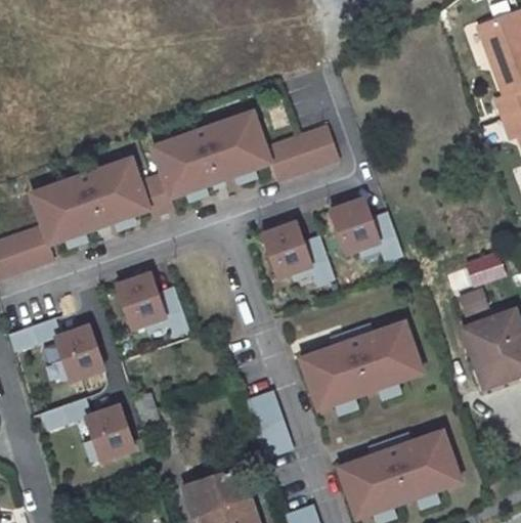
[(488,0),(492,14),(509,10),(505,0),(488,0)]
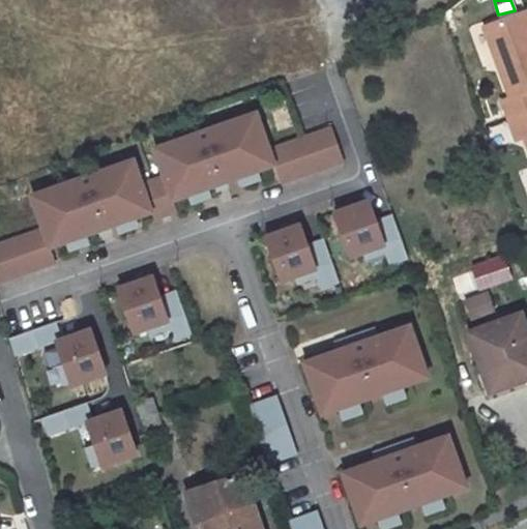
[(526,12),(489,27),(515,97),(506,100),(513,118),(526,113),(526,12)]
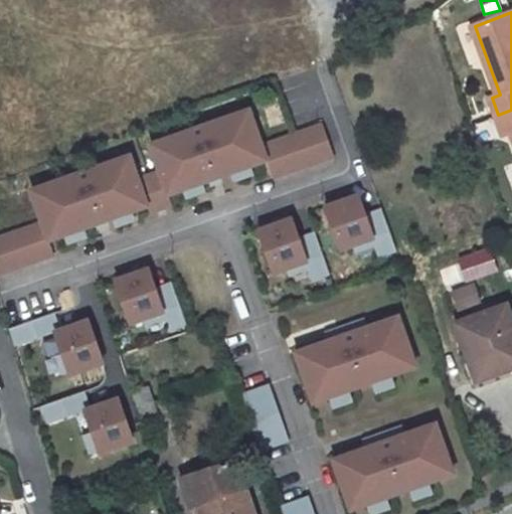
[(168,191),(266,164),(250,109),(135,141),(138,153),(24,184),(35,222),(0,231),(0,272),(55,257),(50,237),(172,204),(168,191)]
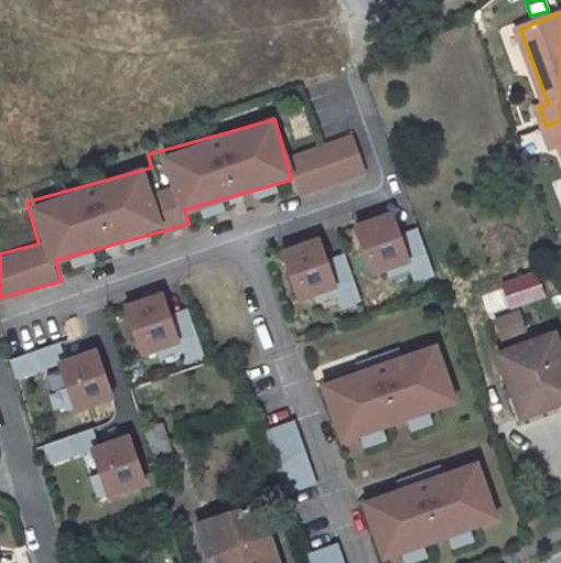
[(560,120),(546,126),(553,148),(560,145),(560,120)]
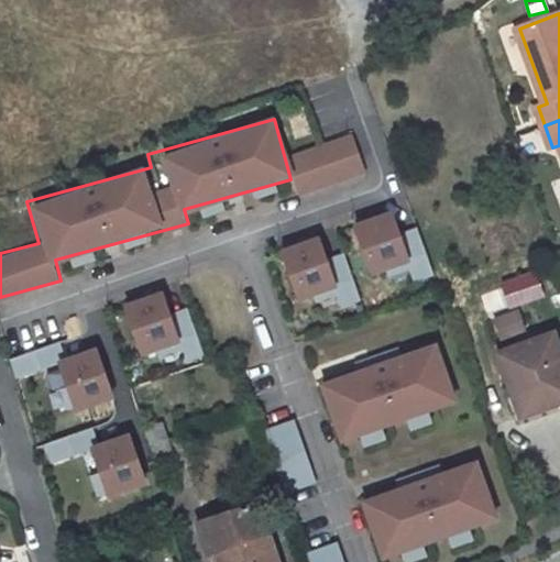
[(300,197),(366,171),(351,131),(285,157),(300,197)]
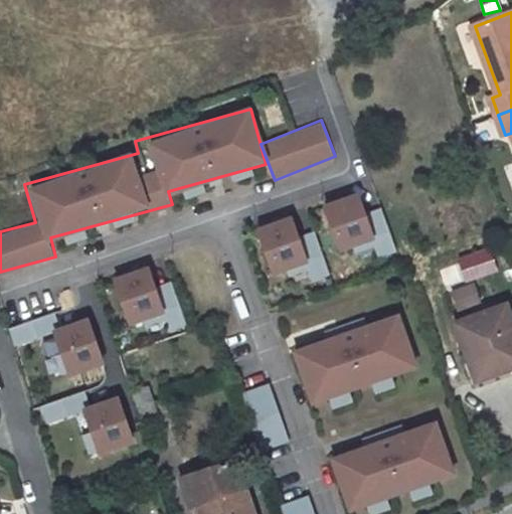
[(318,204),(337,253),(371,240),(378,258),(397,250),(380,206),(365,212),(356,190),(318,204)]
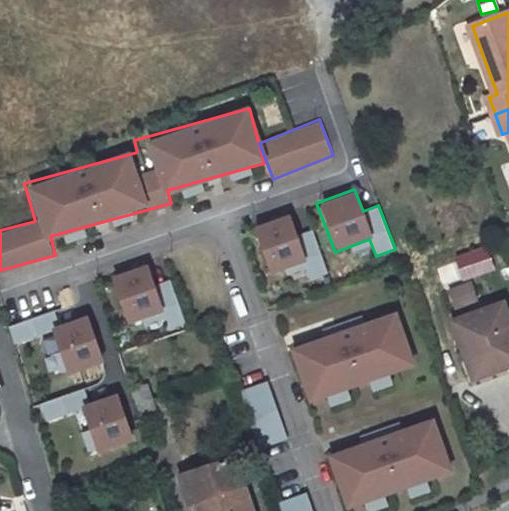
[(262,275),(287,270),(289,283),(325,276),(316,229),(295,234),(291,216),(252,223),(262,275)]
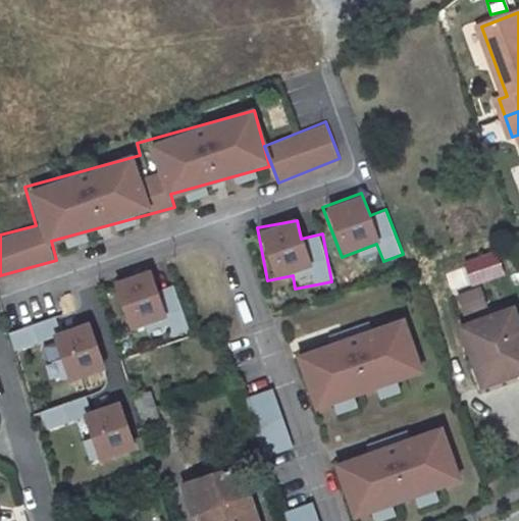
[(151,269),(110,280),(124,331),(164,320),(168,335),(187,330),(173,284),(157,290),(151,269)]
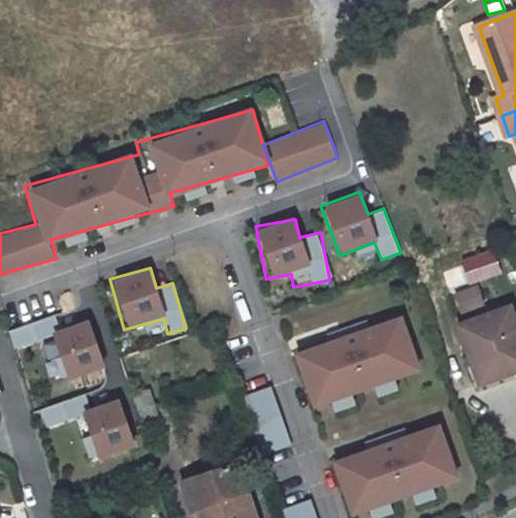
[(453,291),(458,311),(485,305),(480,285),(453,291)]
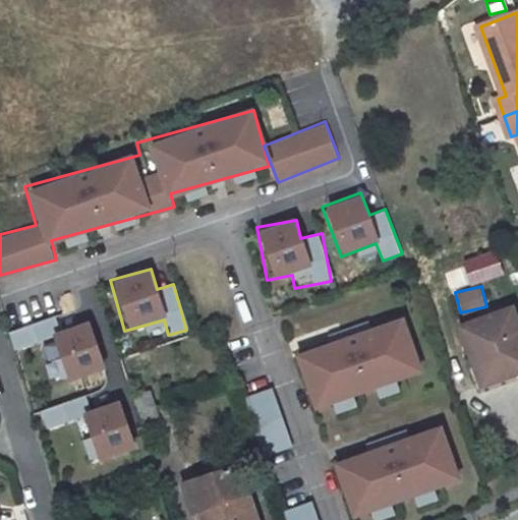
[(517,312),(516,309),(465,328),(484,384),(517,371),(517,312)]
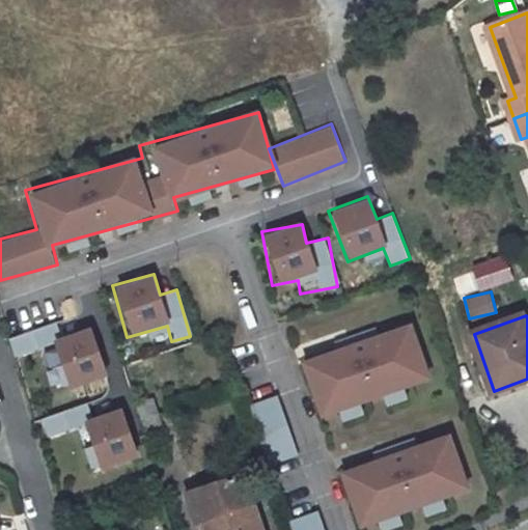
[(57,323),(9,337),(16,357),(52,345),(65,389),(107,377),(91,327),(61,335),(57,323)]
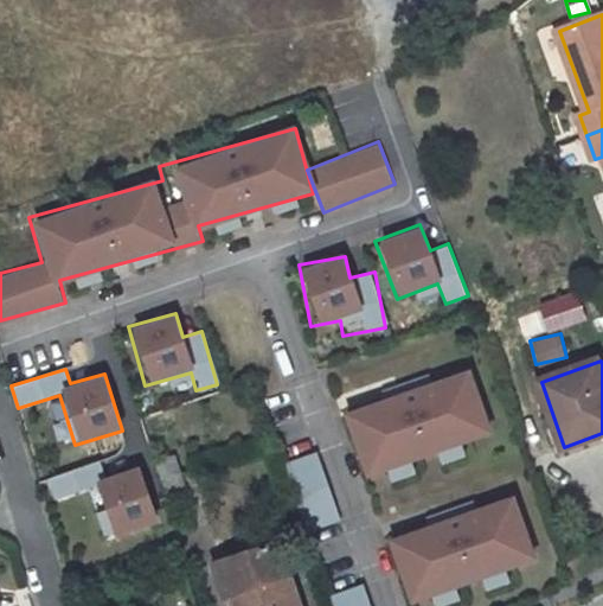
[(472,371),(340,408),(359,474),(491,438),(472,371)]
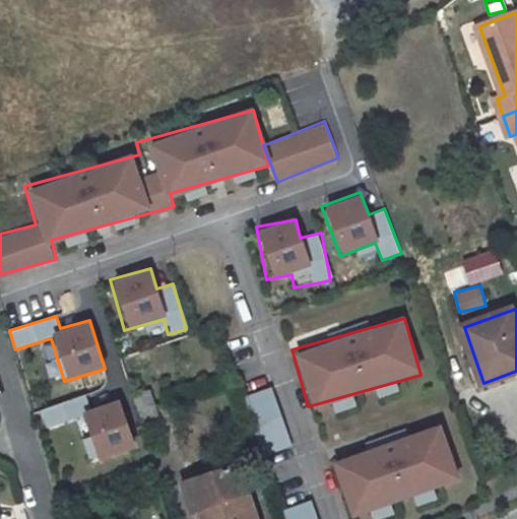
[(272,386),(241,396),(260,455),(292,445),(272,386)]
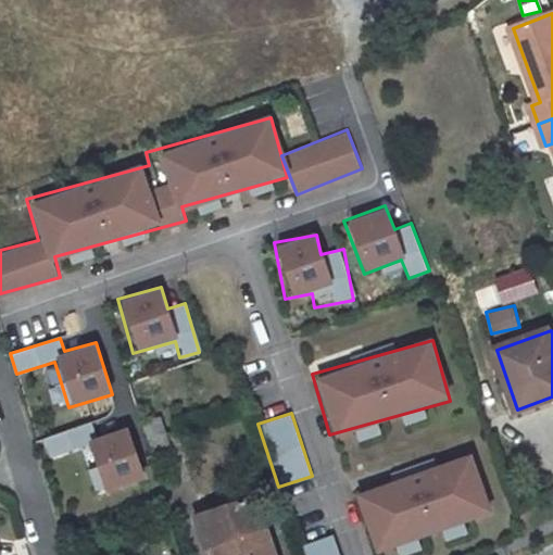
[(149,420),(160,459),(175,454),(163,416),(149,420)]
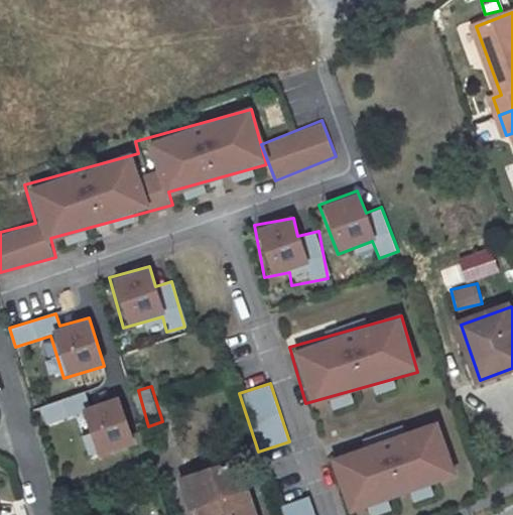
[(47,423),(80,413),(94,458),(132,445),(116,396),(89,404),(85,393),(41,406),(47,423)]
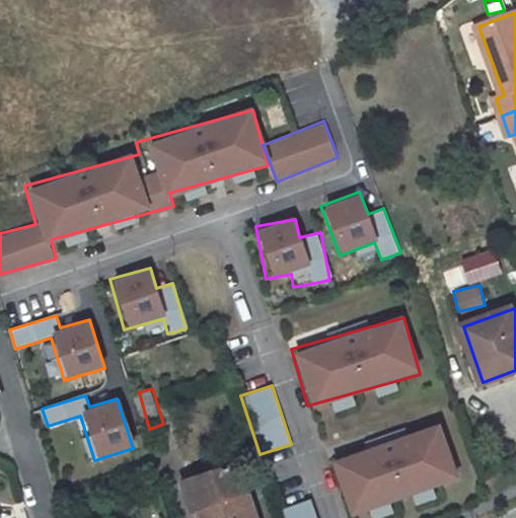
[(329,457),(347,515),(414,496),(416,504),(435,498),(431,487),(457,479),(440,424),(329,457)]
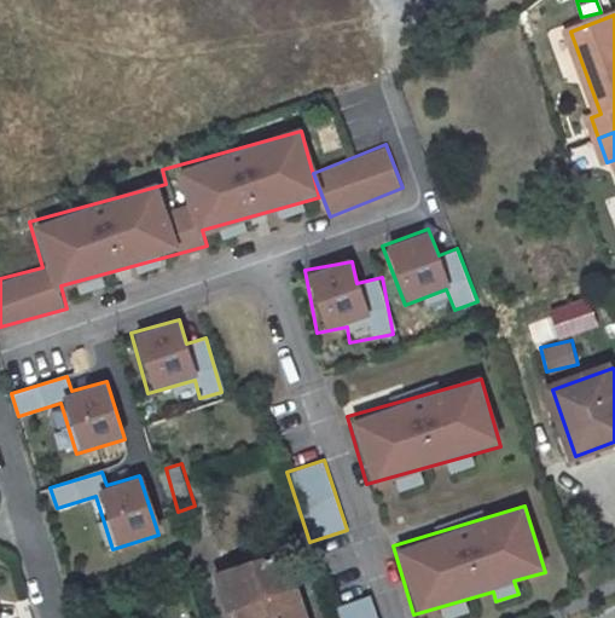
[(237,607),(241,617),(308,617),(288,554),(233,572),(243,605),(237,607)]
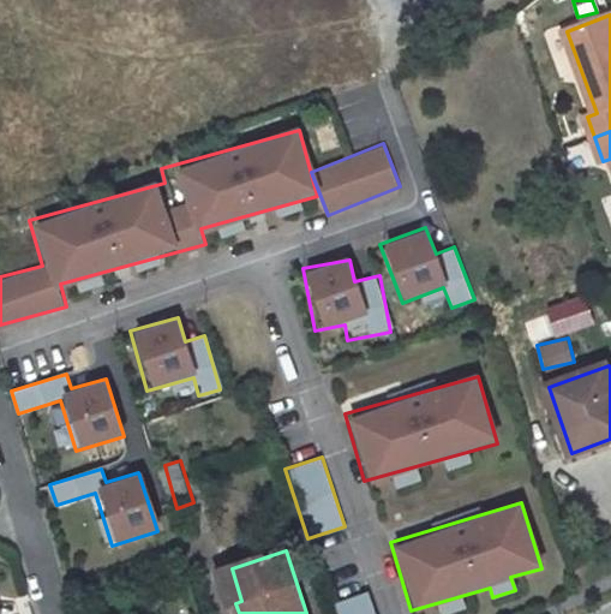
[(378,613),(371,590),(333,602),(335,613),(378,613)]
